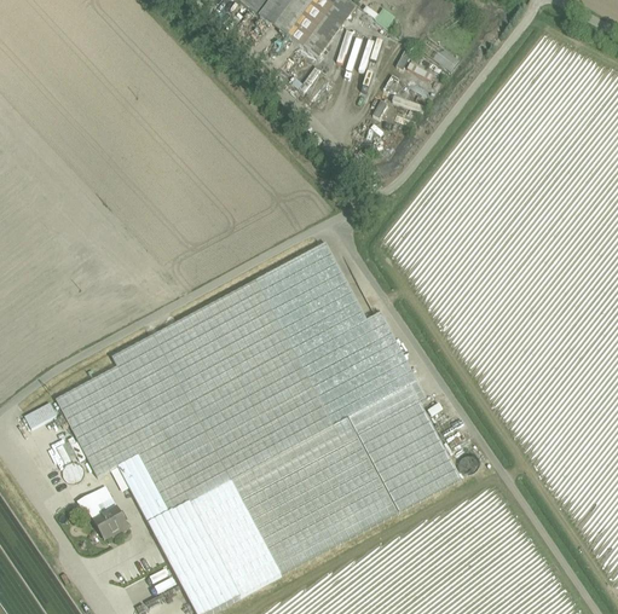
[(238,0),(259,15),(269,0),(238,0)]
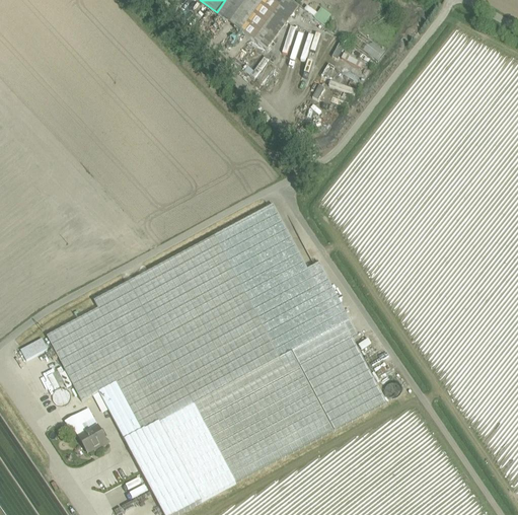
[(225,0),(217,12),(242,31),(266,0),(225,0)]
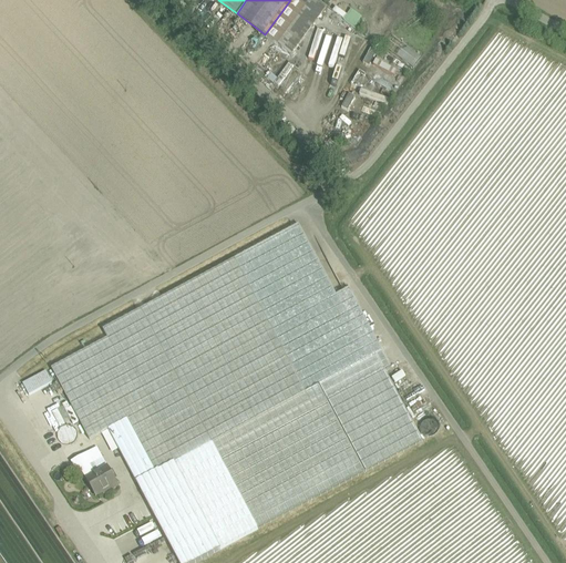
[(290,0),(265,34),(290,52),(326,3),(320,0),(290,0)]
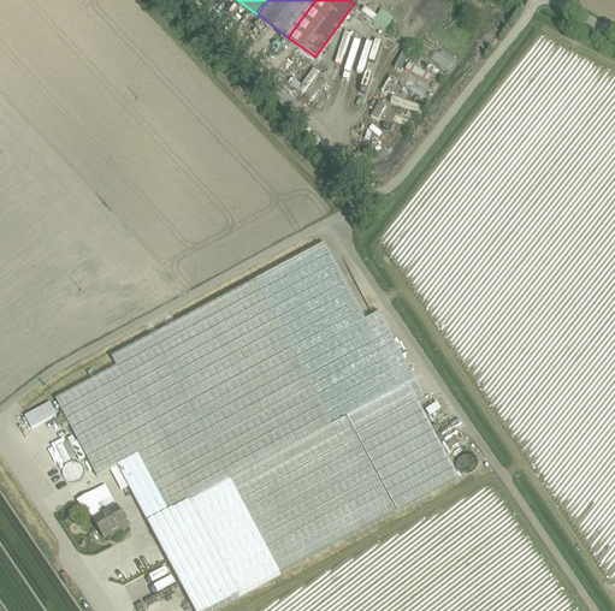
[(365,4),(360,9),(384,27),(394,16),(380,6),(376,12),(365,4)]
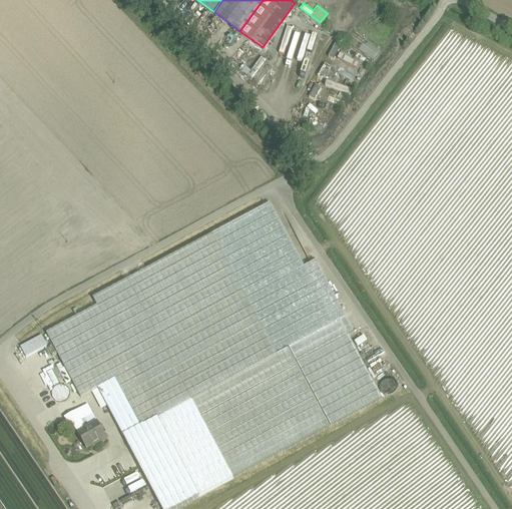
[(303,53),(306,47),(311,49),(317,35),(307,30),(298,51),(303,53)]
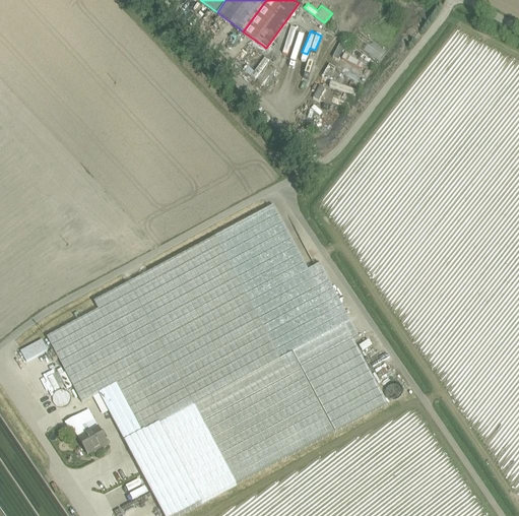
[(360,31),(352,44),(380,59),(386,48),(360,31)]
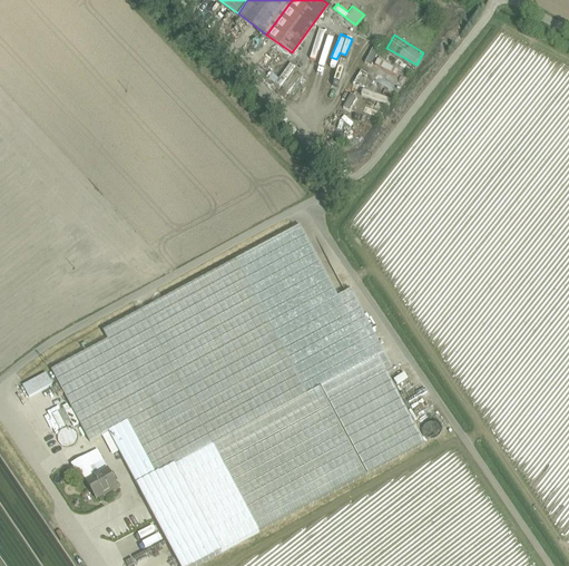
[(371,62),(378,49),(372,47),(365,59),(371,62)]
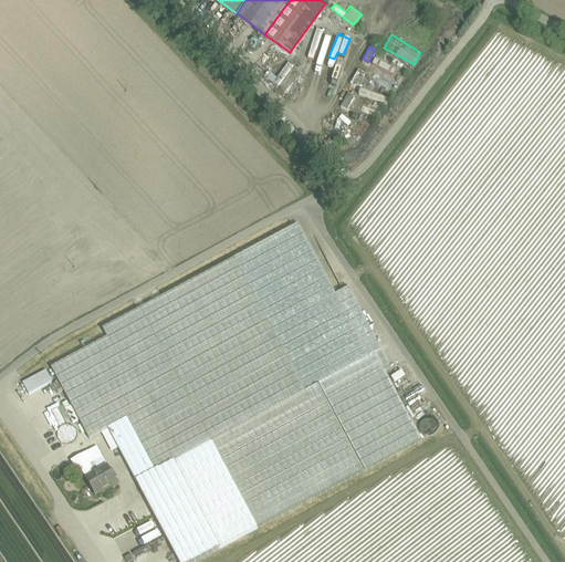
[(373,62),(393,73),(396,68),(376,56),(373,62)]
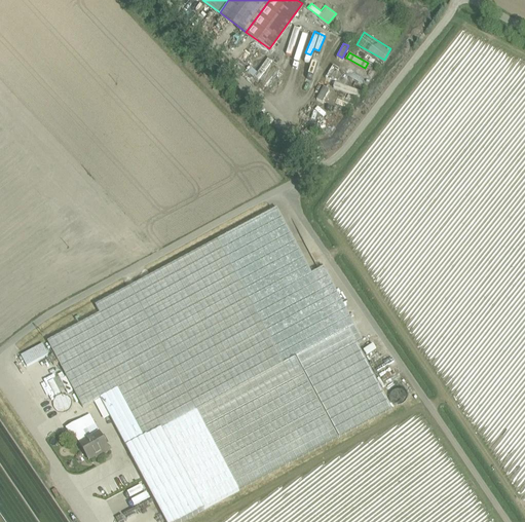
[(334,80),(333,85),(360,95),(362,89),(334,80)]
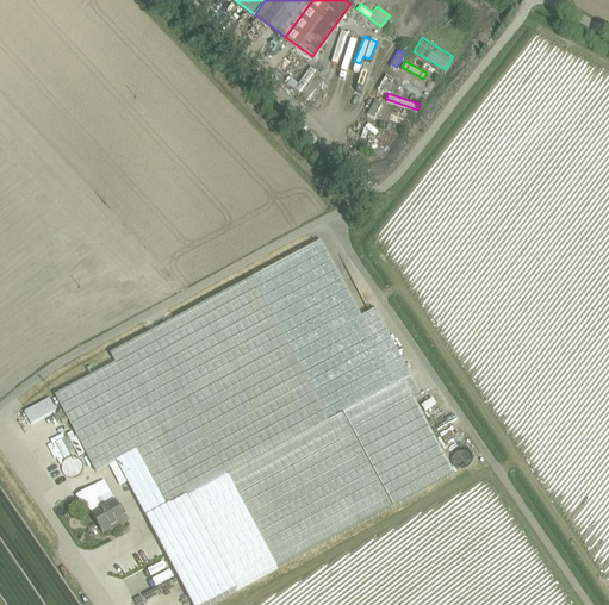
[(374,116),(380,100),(373,98),(367,113),(374,116)]
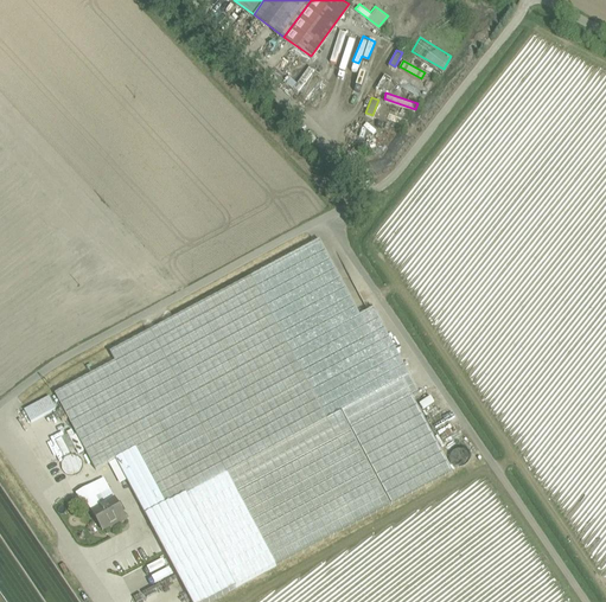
[(358,311),(318,236),(250,271),(252,274),(327,415),(408,372),(371,303),(358,311)]
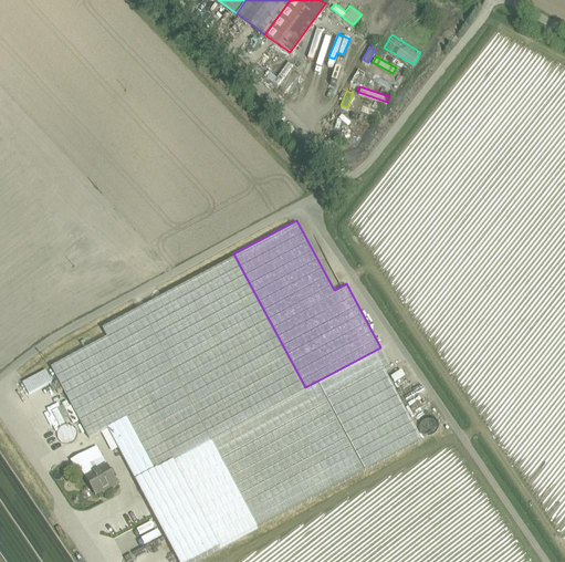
[(234,256),(102,326),(106,335),(51,365),(89,436),(107,426),(126,415),(155,468),(254,415),(305,387),(234,256)]
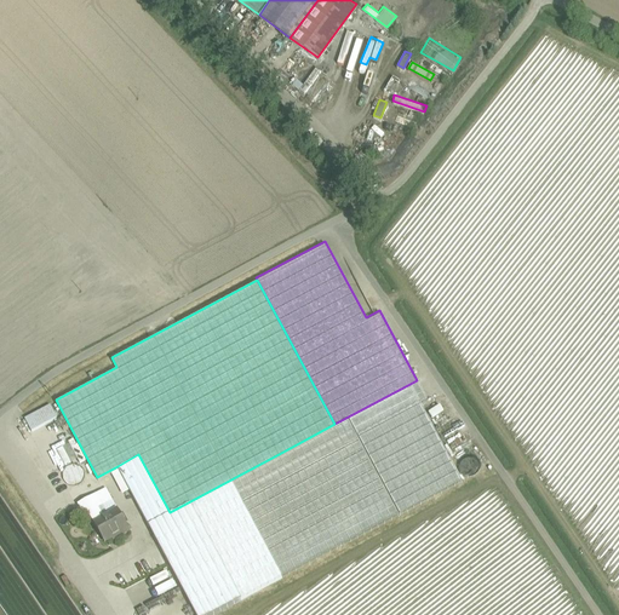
[(419,401),(356,435),(399,512),(460,478),(419,401)]
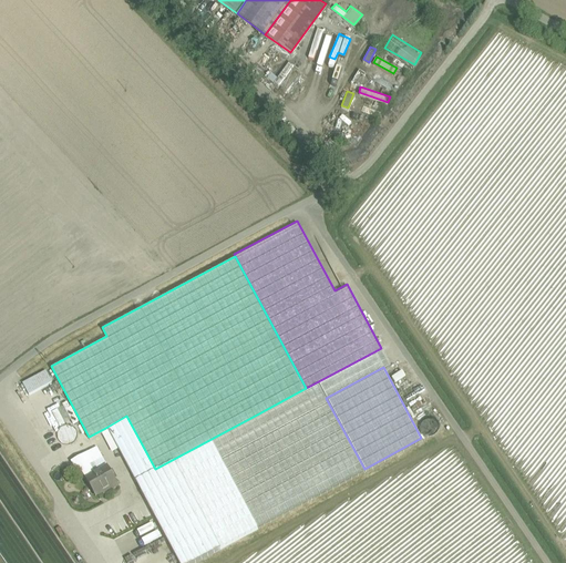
[(326,398),(263,431),(302,504),(364,471),(364,469),(326,398)]
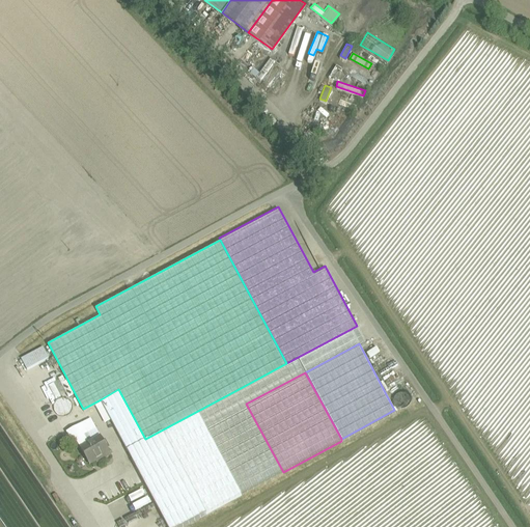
[(145,439),(118,389),(101,399),(127,449),(140,442),(145,439)]
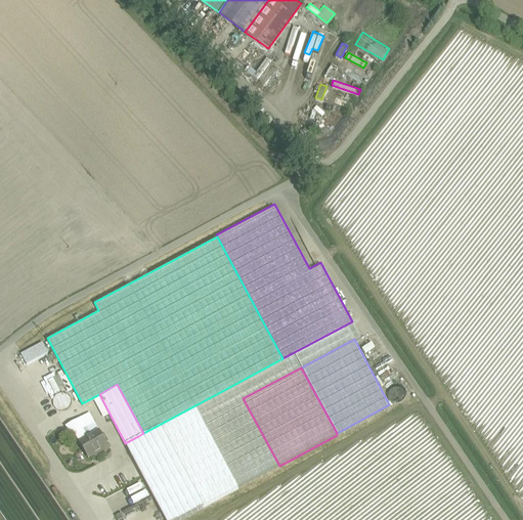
[(143,433),(138,436),(139,436),(146,450),(182,431),(202,421),(222,409),(243,398),(235,384),(143,433)]
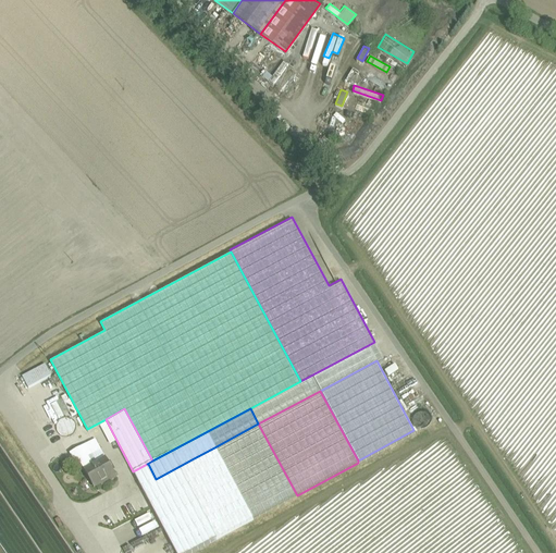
[(258,424),(236,435),(275,506),(297,495),(258,424)]
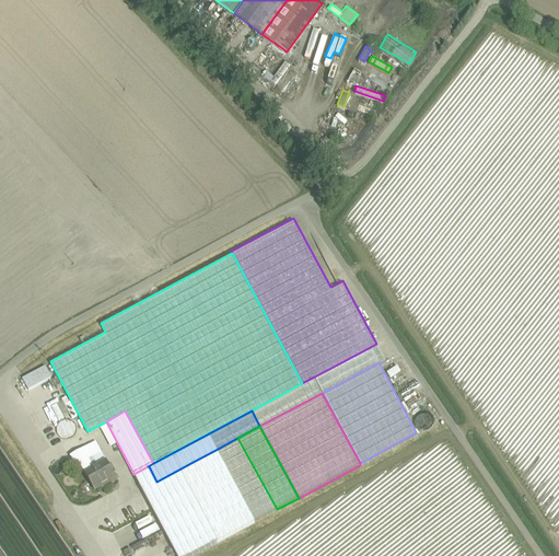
[(277,509),(237,438),(216,450),(255,521),(277,509)]
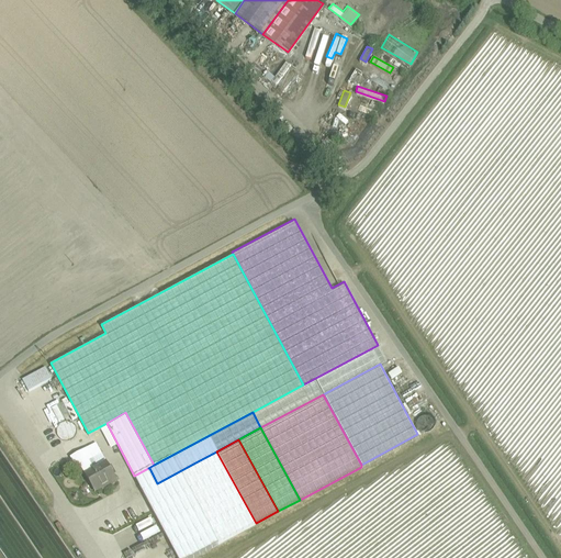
[(96,441),(82,447),(88,458),(91,456),(88,450),(98,445),(96,441)]
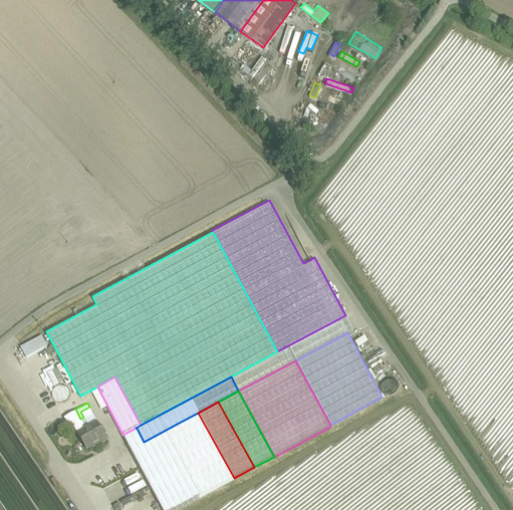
[(106,438),(89,407),(80,412),(83,417),(80,419),(85,427),(77,431),(77,432),(85,447),(98,441),(99,442),(106,438)]
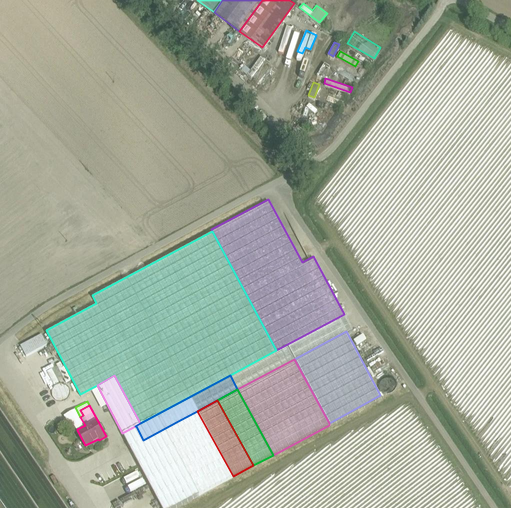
[(75,407),(63,414),(70,426),(74,424),(77,429),(85,425),(80,417),(75,407)]
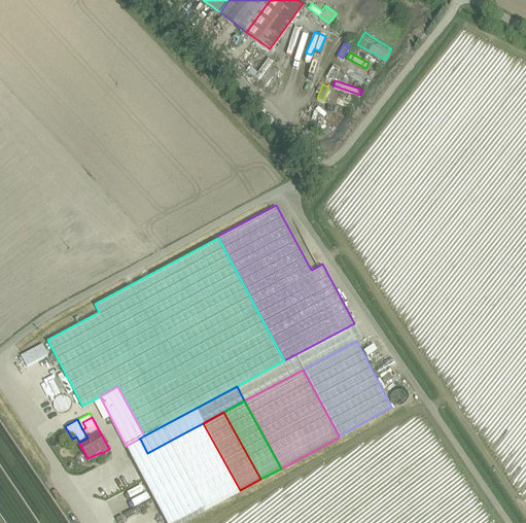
[(240,490),(203,423),(183,433),(219,501),(240,490)]
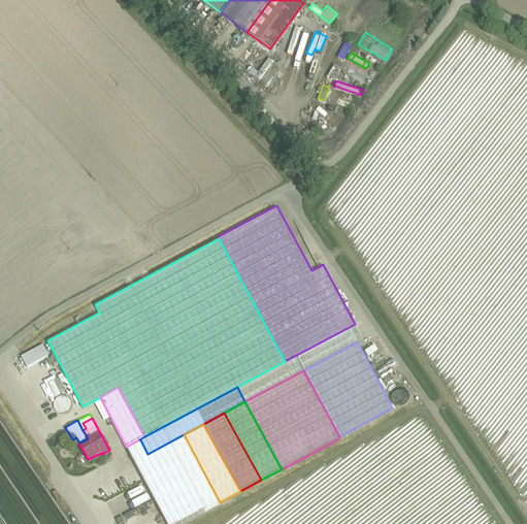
[(220,502),(184,434),(160,447),(197,515),(220,502)]
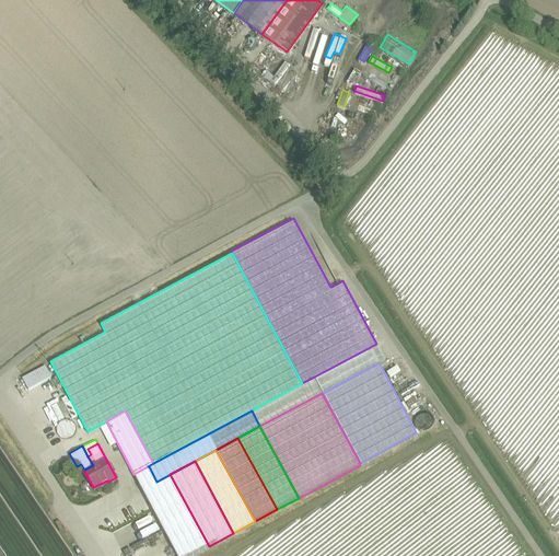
[(189,555),(209,546),(170,474),(156,482),(144,487),(153,502),(153,504),(172,539),(182,555),(189,555)]
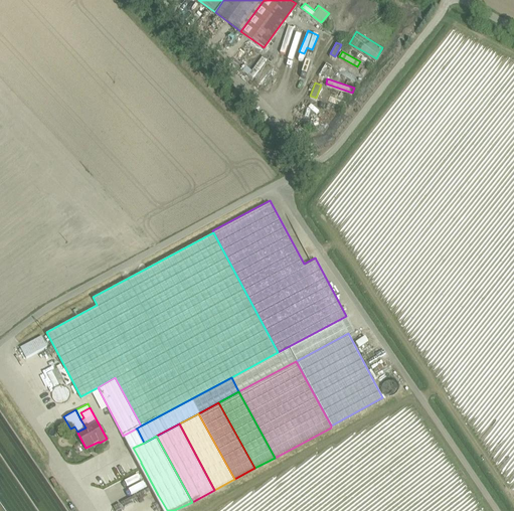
[(158,495),(141,463),(136,465),(154,498),(158,495)]
